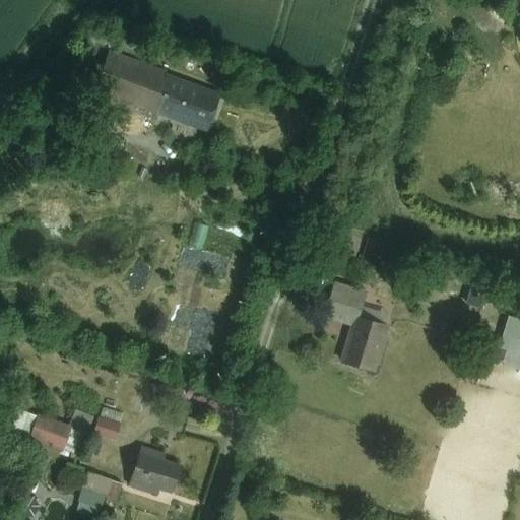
[(96,114),(149,133),(157,111),(171,79),(164,77),(166,73),(108,52),(92,95),(103,100),(96,114)]
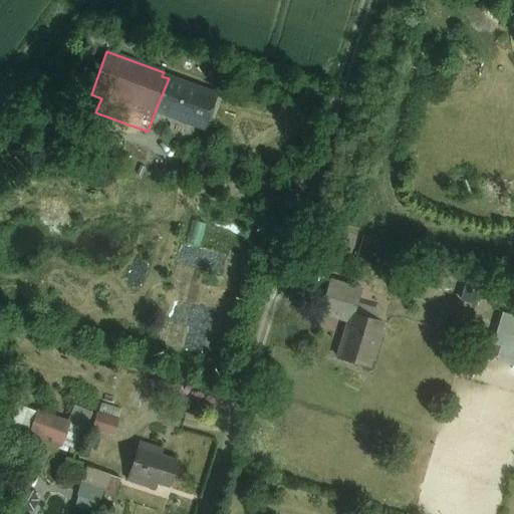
[(219,97),(170,76),(169,78),(156,109),(205,131),(219,97)]
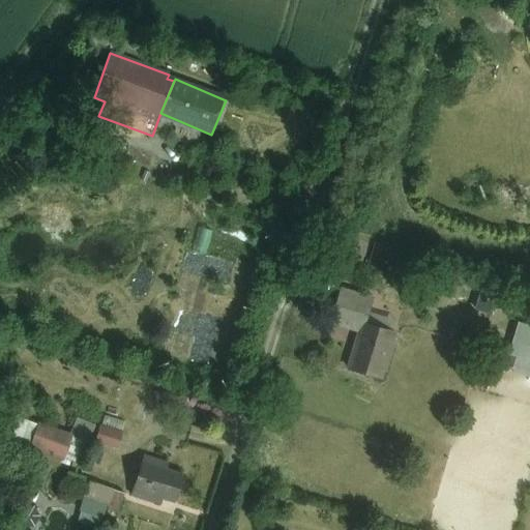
[(326,323),(358,332),(370,294),(337,285),(326,323)]
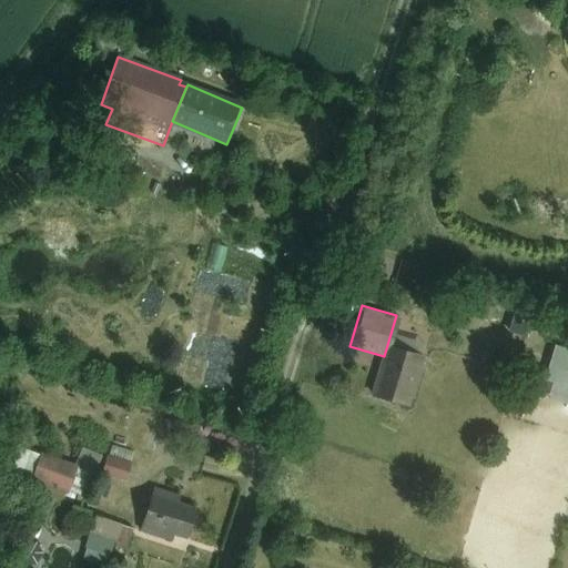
[(405,405),(424,356),(391,343),(372,392),(405,405)]
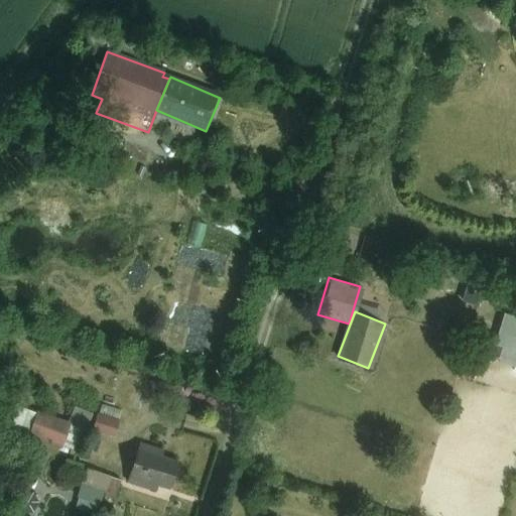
[(496,364),(515,367),(515,314),(501,312),(494,346),(499,347),(496,364)]
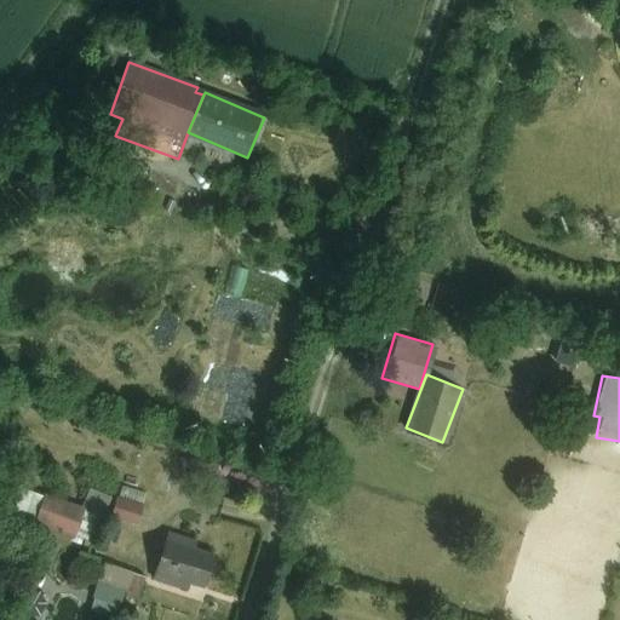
[(107,511),(110,495),(89,489),(85,505),(107,511)]
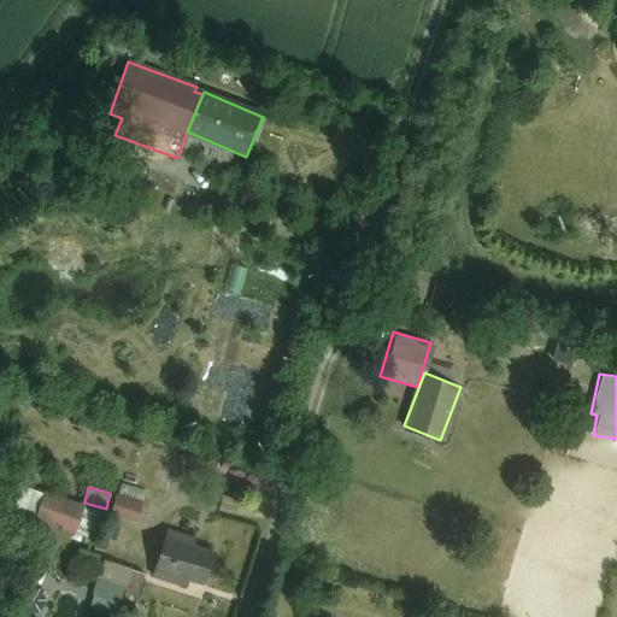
[(48,492),(39,523),(74,533),(82,501),(48,492)]
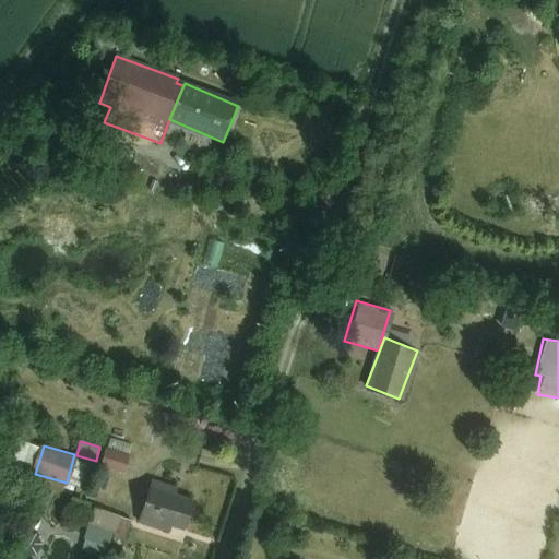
[(125,472),(130,453),(105,445),(98,464),(125,472)]
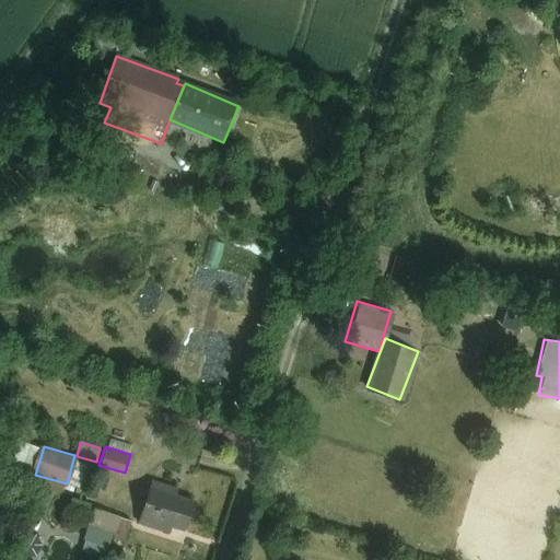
[(150,489),(140,518),(184,533),(193,503),(150,489)]
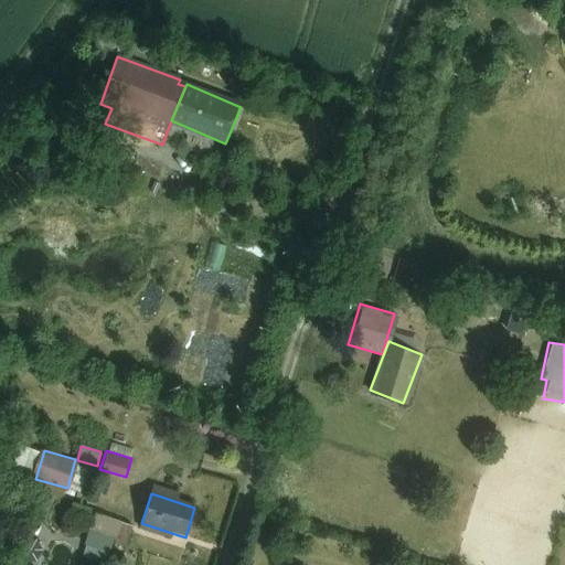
[(98,515),(86,553),(107,560),(120,523),(98,515)]
